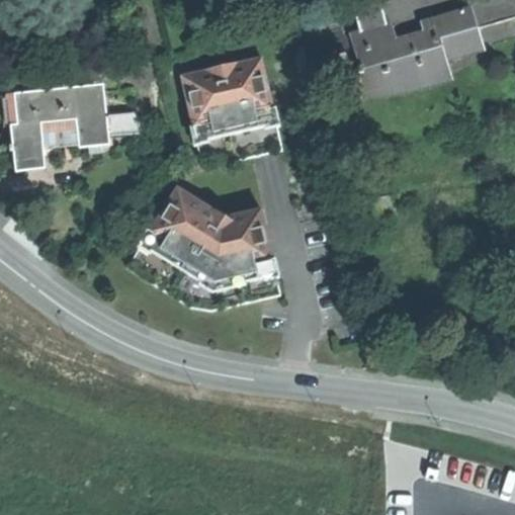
[(353,8),(360,31),(387,23),(380,0),(353,8)]
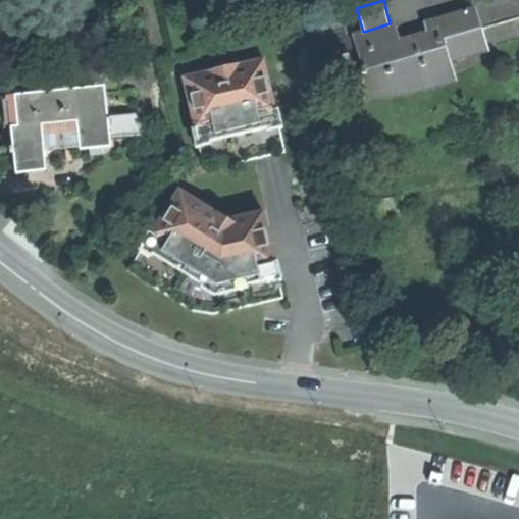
[(518,12),(518,0),(479,0),(483,19),(518,12)]
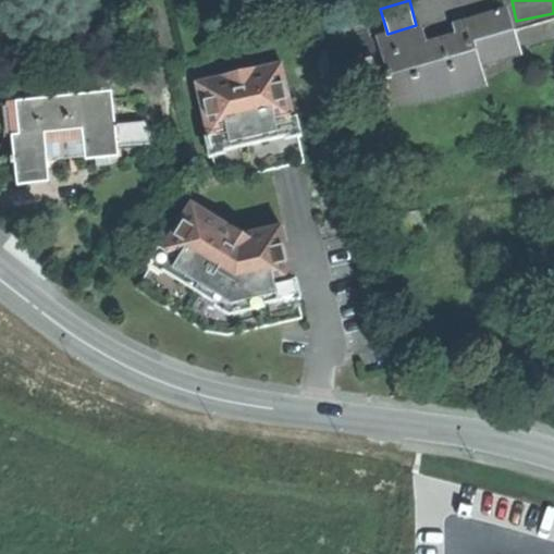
[(388,68),(388,70),(388,78),(386,94),(389,94),(389,91),(420,90),(444,86),(462,82),(478,75),(477,66),(475,61),(497,54),(515,46),(505,13),(505,9),(504,9),(504,12),(492,13),(478,16),(459,23),(455,27),(454,33),(454,37),(423,44),(419,35),(421,31),(420,26),(416,25),(388,34),(378,37),(385,52),(388,68)]
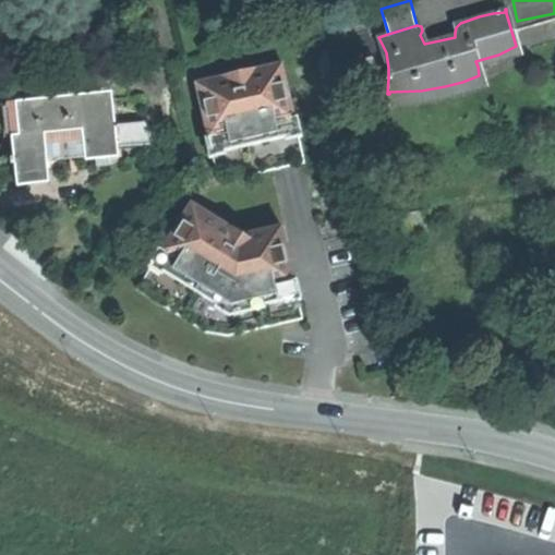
[(329,41),(344,91),(354,86),(346,56),(376,47),(372,29),(329,41)]
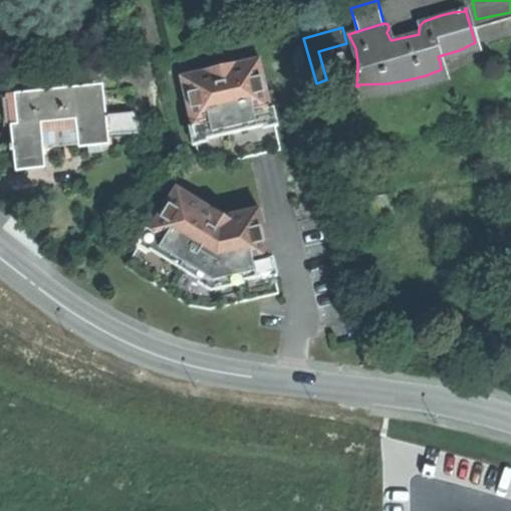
[(177,74),(192,140),(272,121),(256,56),(177,74)]
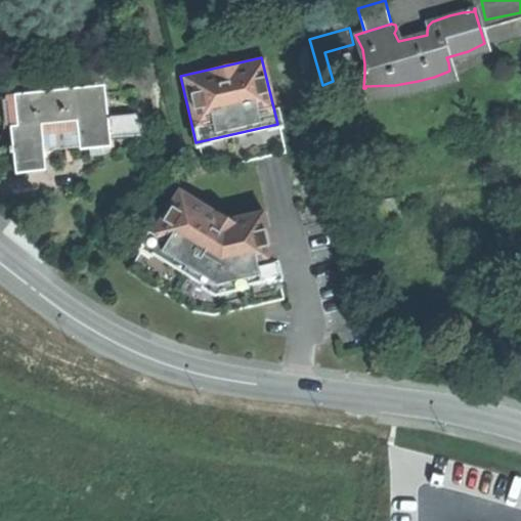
[(61,83),(61,88),(102,84),(102,90),(117,89),(115,63),(59,70),(61,83)]
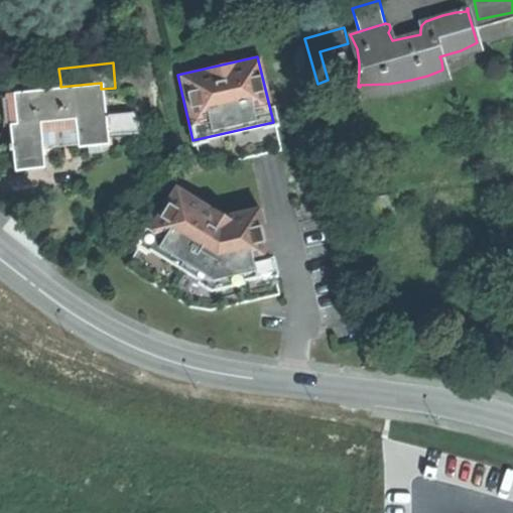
[(43,83),(60,82),(58,69),(41,70),(42,76),(43,83)]
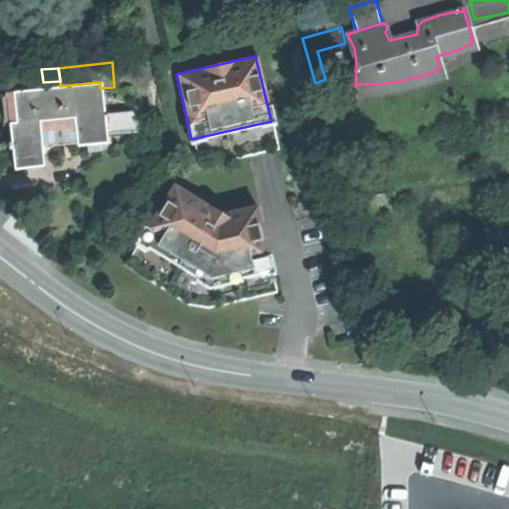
[(5,91),(10,142),(40,139),(61,137),(75,135),(105,132),(103,113),(100,88),(100,82),(60,86),(5,91)]
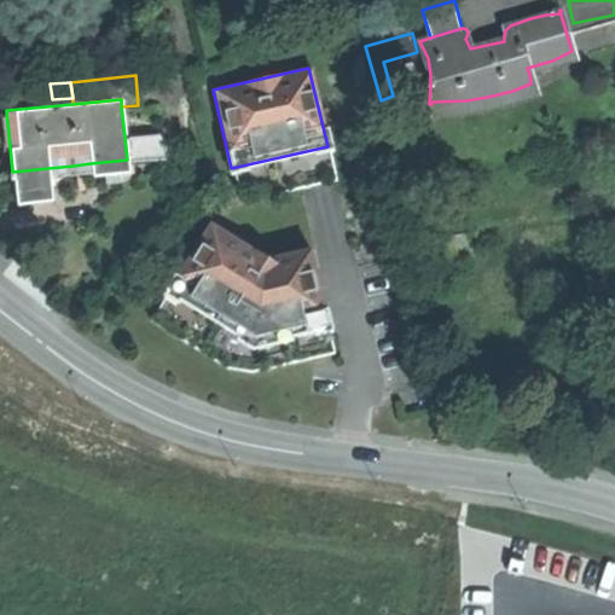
[(162,133),(125,137),(127,160),(164,156),(162,133)]
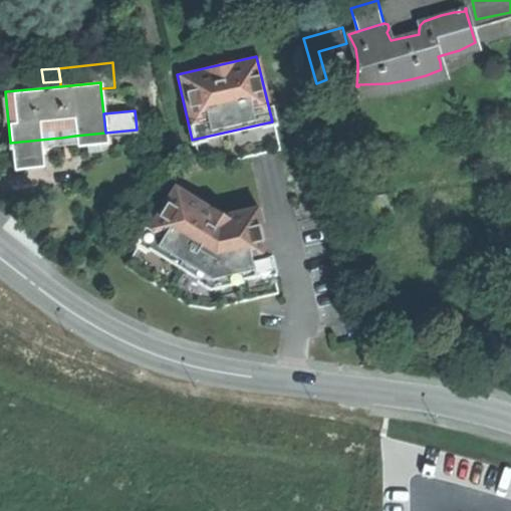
[(272,121),(192,140),(198,166),(249,154),(278,148),(272,121)]
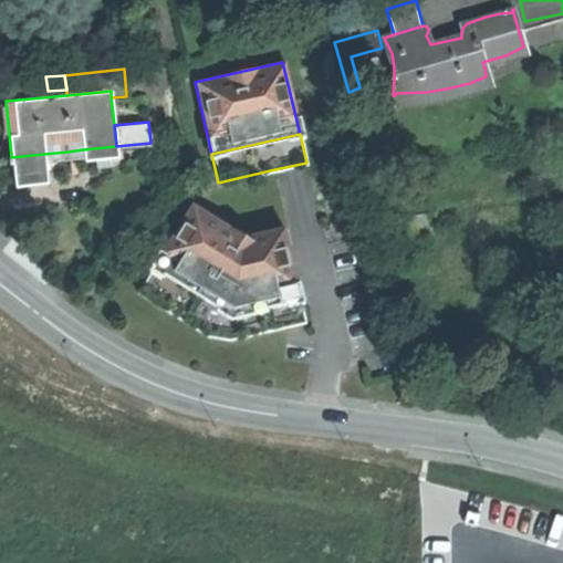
[(116,156),(116,146),(83,149),(84,159),(116,156)]
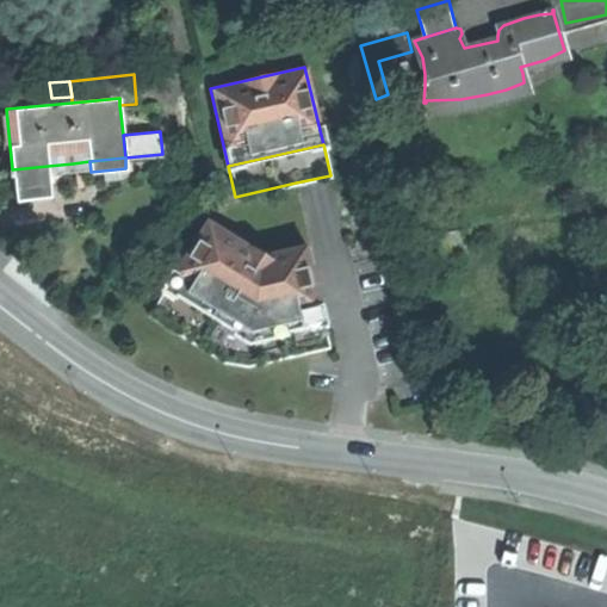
[(50,185),(48,166),(12,169),(12,175),(13,189),(50,185)]
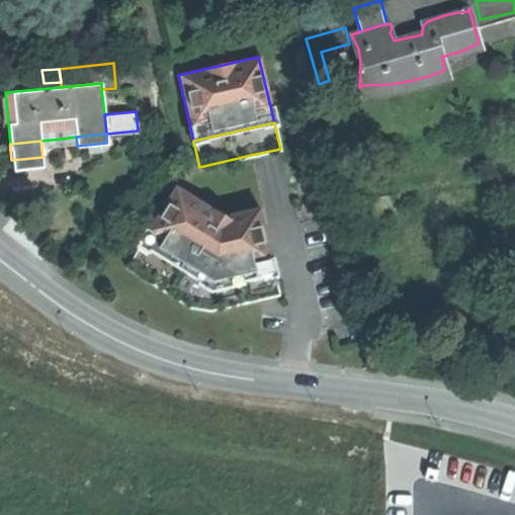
[(216,287),(273,270),(265,234),(258,236),(257,230),(255,224),(262,222),(258,206),(232,212),(229,219),(174,185),(140,241),(216,287)]
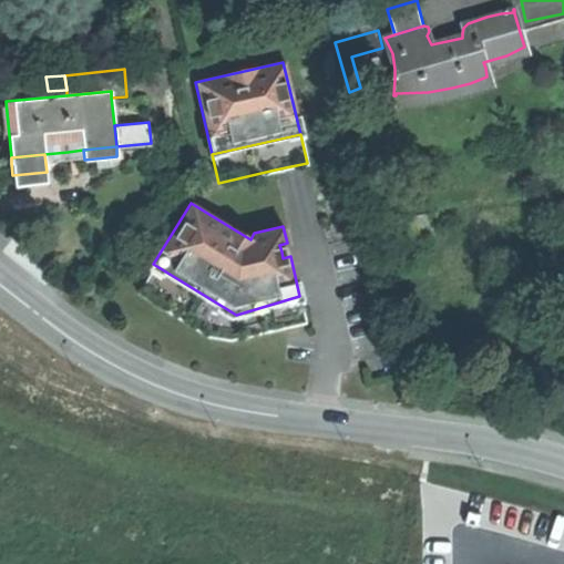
[(305,321),(299,296),(236,315),(153,264),(135,291),(206,336),(227,339),(305,321)]
